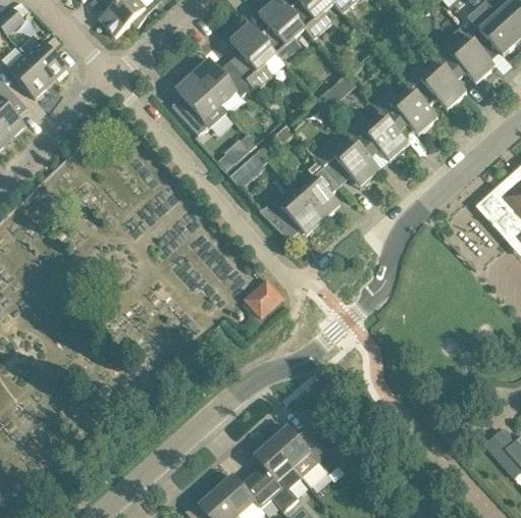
[(106,0),(113,8),(101,18),(116,36),(117,36),(132,23),(140,28),(148,14),(145,11),(147,9),(140,0),(106,0)]
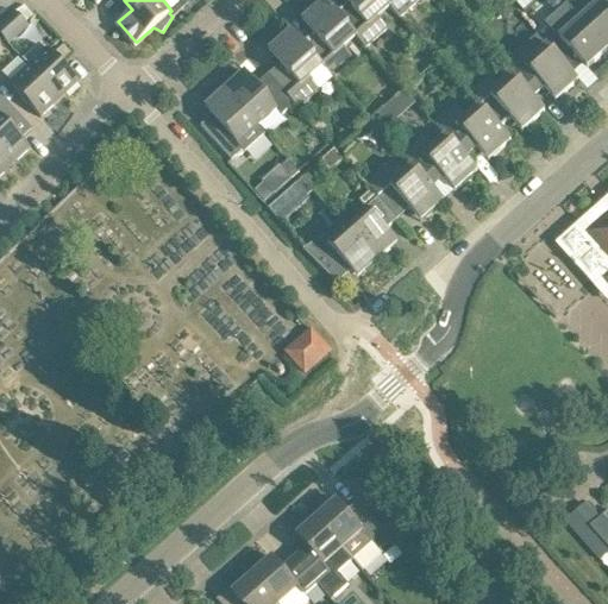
[(293,27),(333,74),(355,55),(345,44),(357,33),(367,44),(328,0),(324,0),(304,18),(315,31),(305,41),(293,27)]
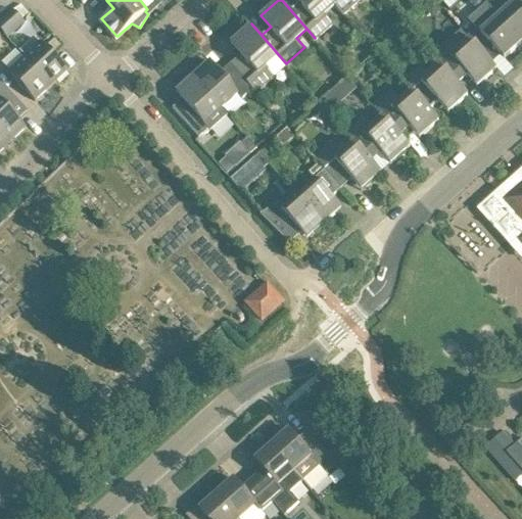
[(282,0),(315,38),(333,21),(325,12),(335,3),(343,12),(344,12),(333,0),(299,0),(290,8),(282,0)]
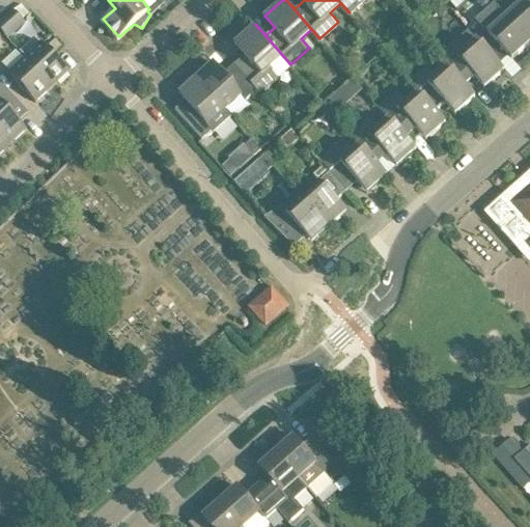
[(338,0),(350,12),(363,0),(338,0)]
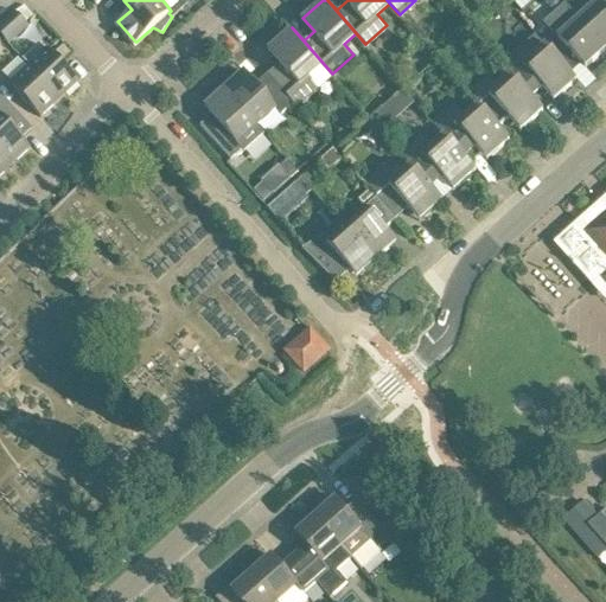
[(495,11),(505,21),(515,11),(504,0),(495,11)]
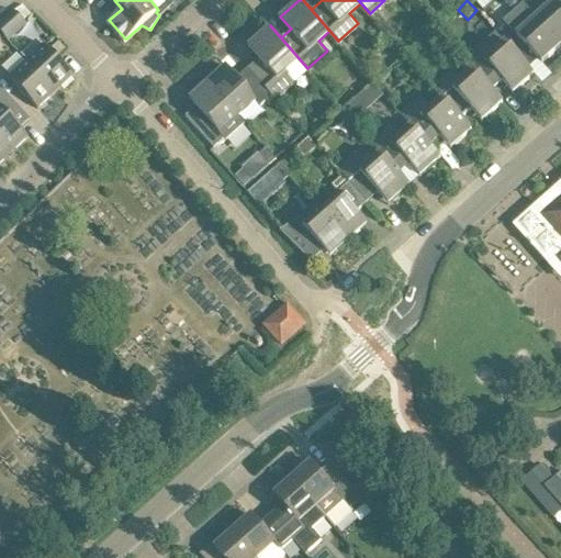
[(505,38),(529,65),(539,57),(543,60),(560,44),(560,41),(537,14),(525,0),(523,0),(505,17),(507,20),(514,26),(506,34),(504,36),(505,38)]
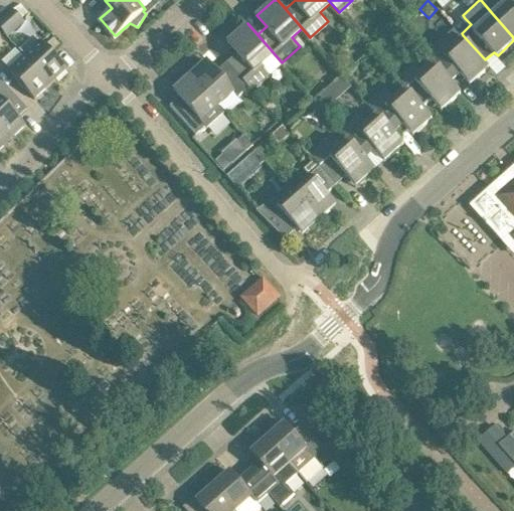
[(507,0),(492,13),(513,37),(513,0),(507,0)]
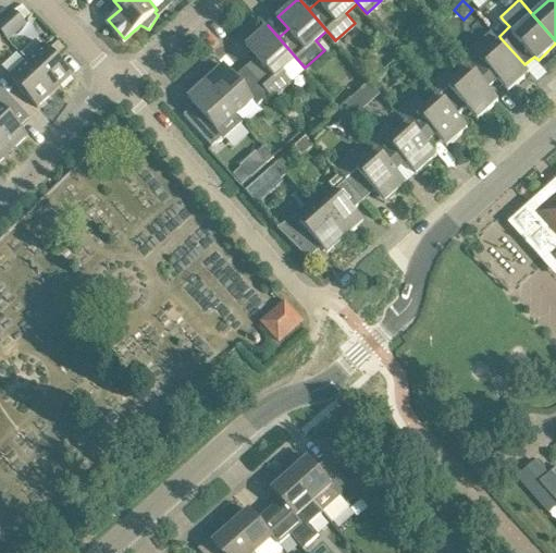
[(0,21),(0,23),(12,38),(31,22),(17,7),(0,21)]
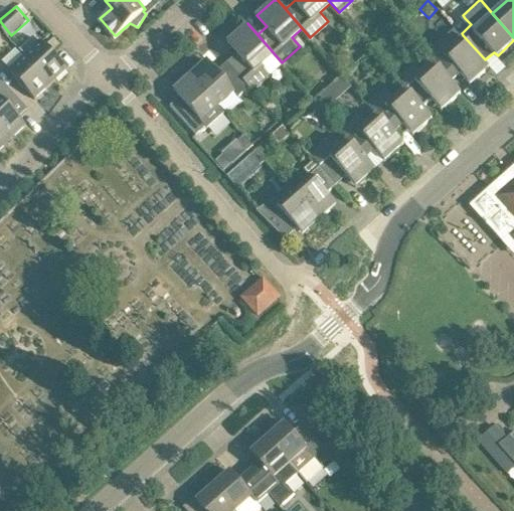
[(458,24),(464,31),(471,24),(465,18),(458,24)]
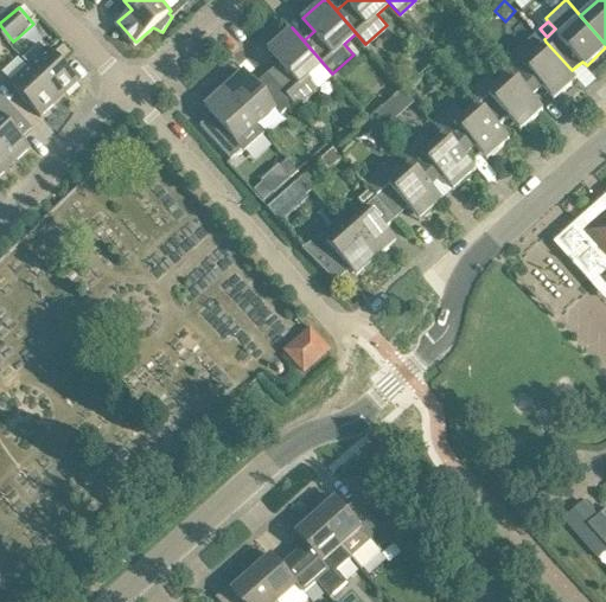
[(281,61),(268,71),(294,101),(298,104),(332,74),(292,27),(269,47),(281,61)]
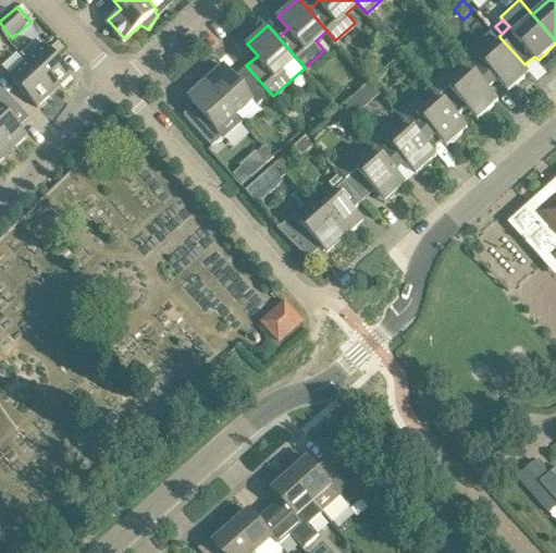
[(36,37),(21,51),(27,58),(57,88),(74,72),(46,40),(42,44),(36,37)]
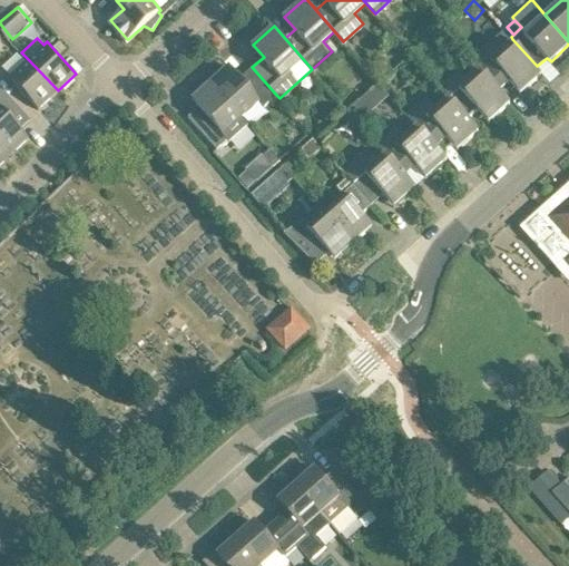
[(491,40),(471,58),(510,101),(511,100),(500,88),(510,79),(521,91),(542,72),(537,66),(512,39),(500,50),(491,40)]
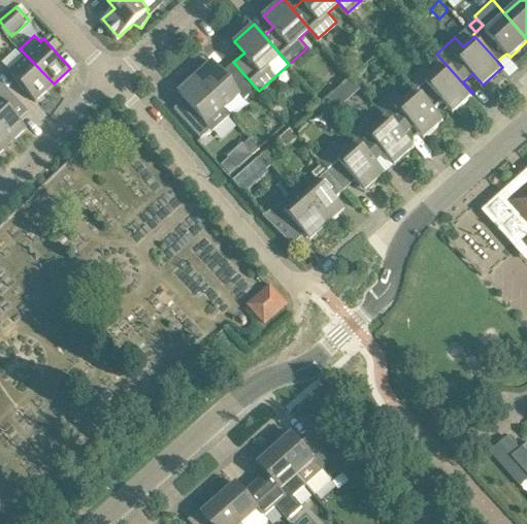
[(426,63),(407,79),(443,120),(434,108),(443,100),(454,110),(472,94),(436,54),(445,63),(434,72),(426,63)]
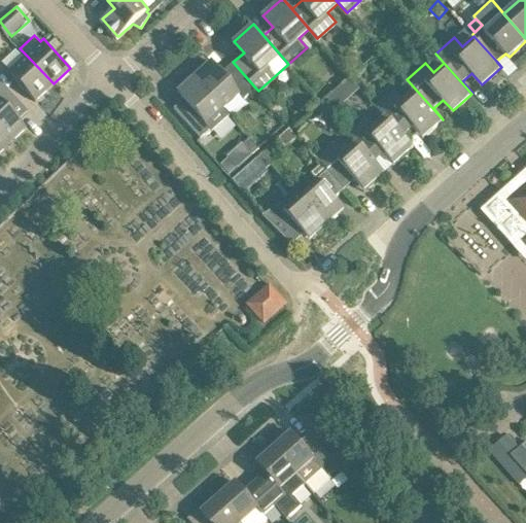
[(54,83),(26,55),(9,70),(36,99),(54,83)]
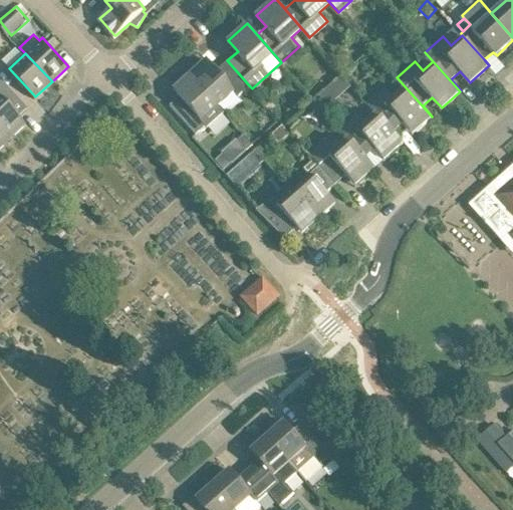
[(208,58),(191,73),(218,103),(234,88),(239,93),(249,85),(227,60),(218,68),(208,58)]
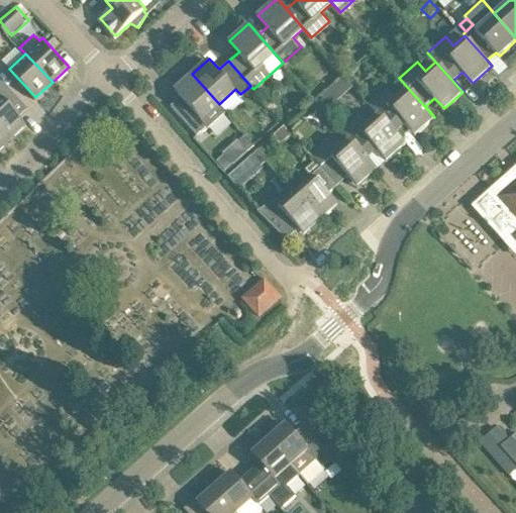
[(219,104),(192,74),(176,89),(181,95),(172,104),(198,133),(208,124),(209,126),(226,111),(219,104)]
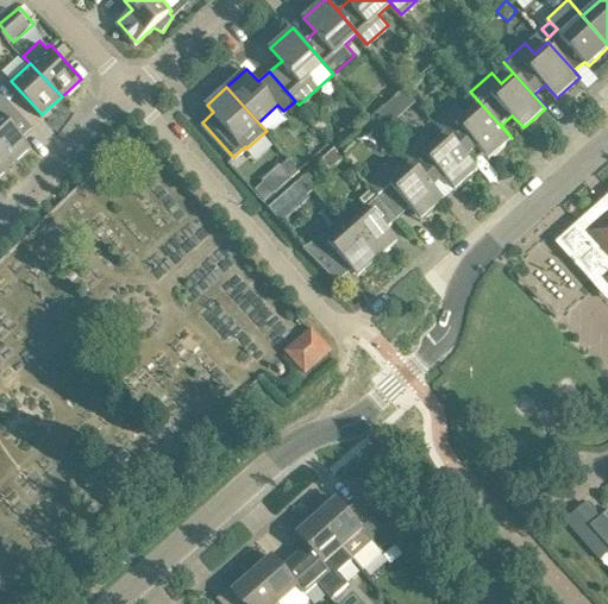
[(458,102),(437,121),(478,168),(468,155),(478,145),(489,158),(512,138),(470,92),(480,102),(468,113),(458,102)]
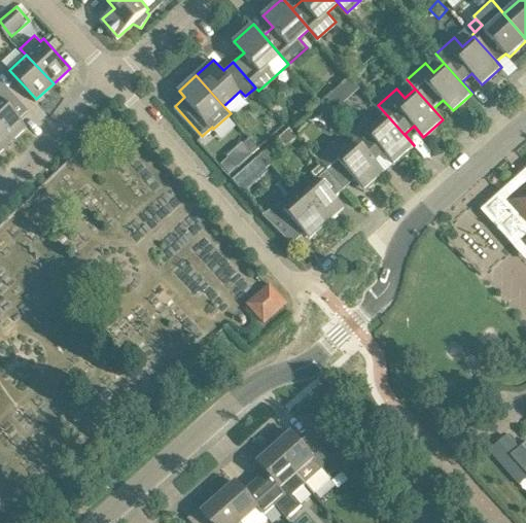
[(0,130),(10,141),(28,126),(21,117),(29,109),(3,80),(0,83),(0,130)]
